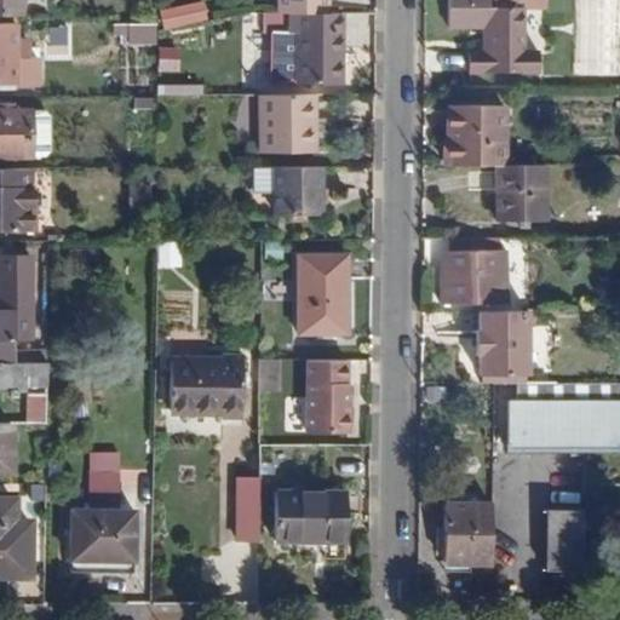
[(0,0),(0,13),(22,13),(22,0),(0,0)]
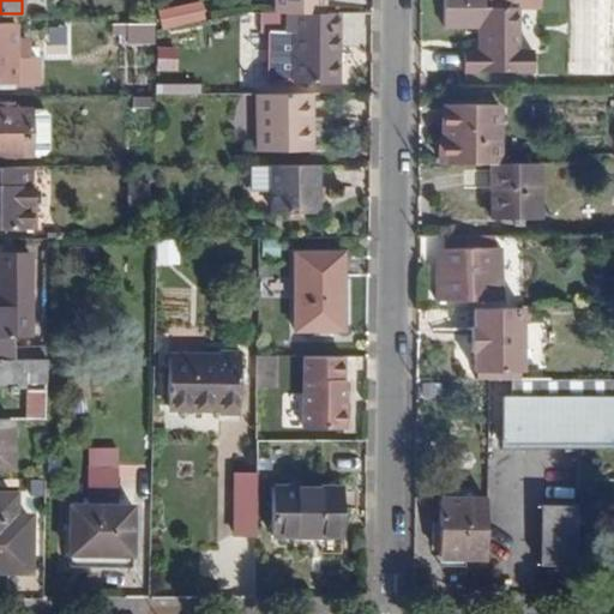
[(287,13),(324,13),(323,0),(269,0),(274,0),(274,13),(287,13)]
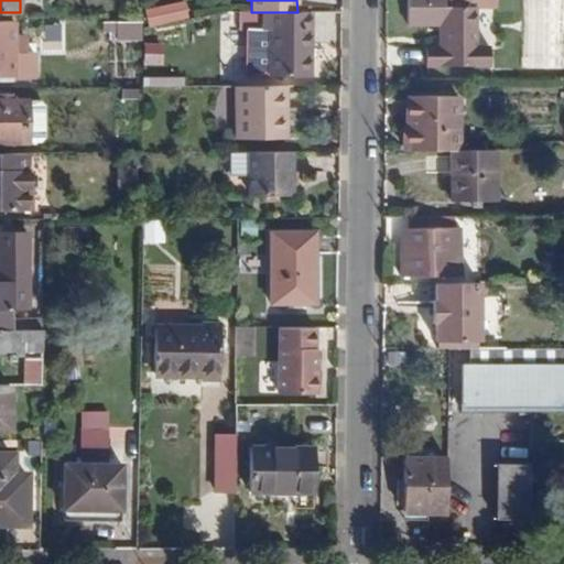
[(426,66),(492,66),(492,47),(478,47),(478,8),(499,8),(498,0),(408,0),(409,24),(438,24),(445,24),(445,47),(438,47),(426,47),(426,66)]
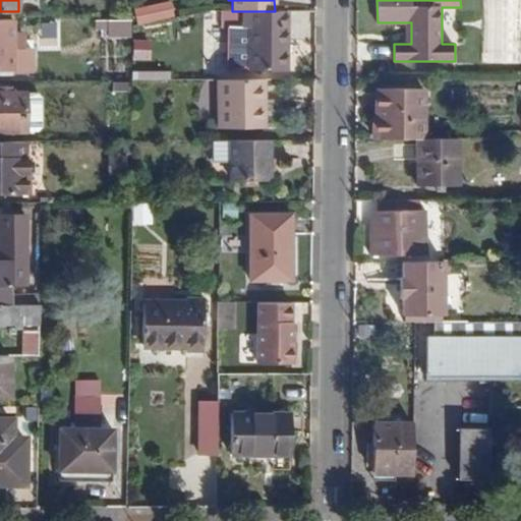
[(175,1),(136,5),(138,22),(177,19),(175,1)]
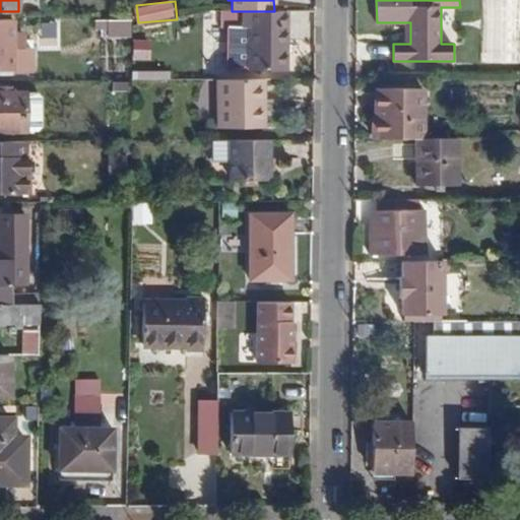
[(243,11),(243,27),(226,26),(226,69),(285,69),(286,11),(274,11),(243,11)]
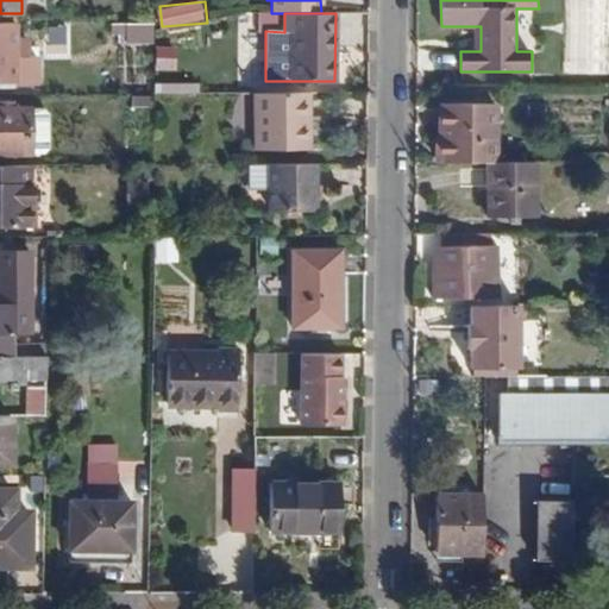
[(115,23),(117,42),(155,41),(155,22),(115,23)]
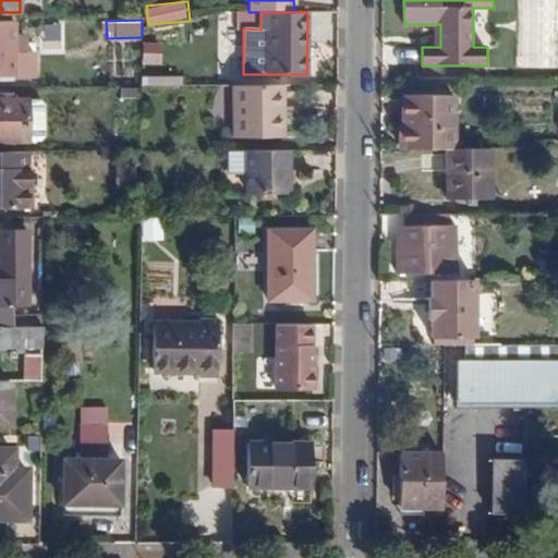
[(0,75),(14,76),(15,21),(0,21),(0,75)]
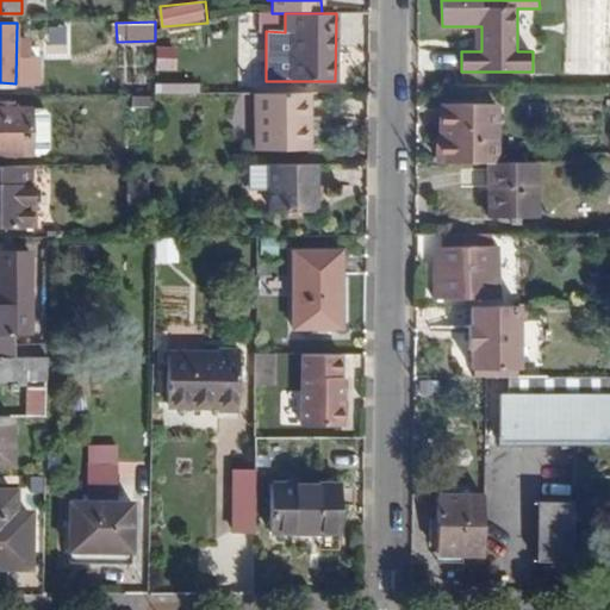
[(159,45),(157,69),(178,70),(180,47),(159,45)]
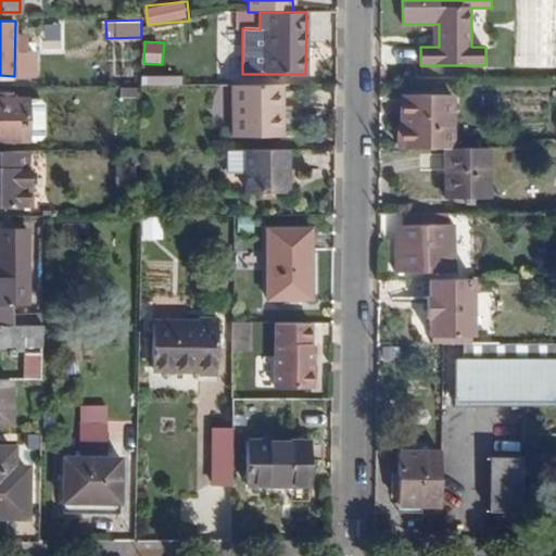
[(144,74),(143,85),(182,87),(184,76),(144,74)]
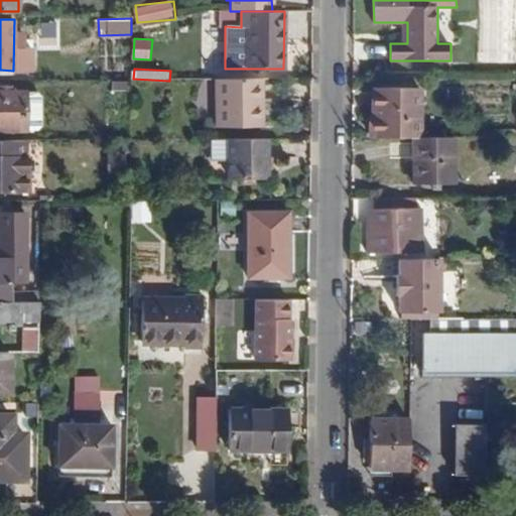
[(258,107),(263,107),(262,79),(228,79),(228,126),(259,125),(258,107)]
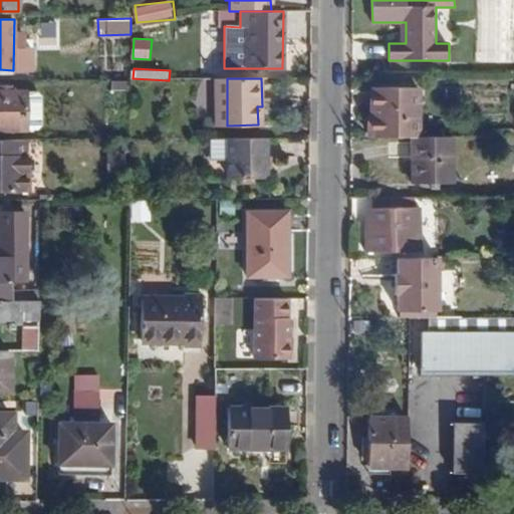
[(412,136),(417,136),(418,87),(372,87),(371,136),(412,136)]
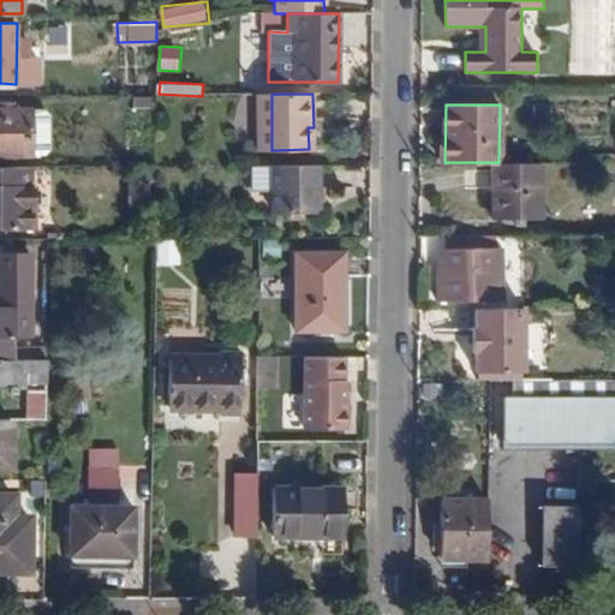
[(0,156),(31,156),(31,108),(0,108),(0,156)]
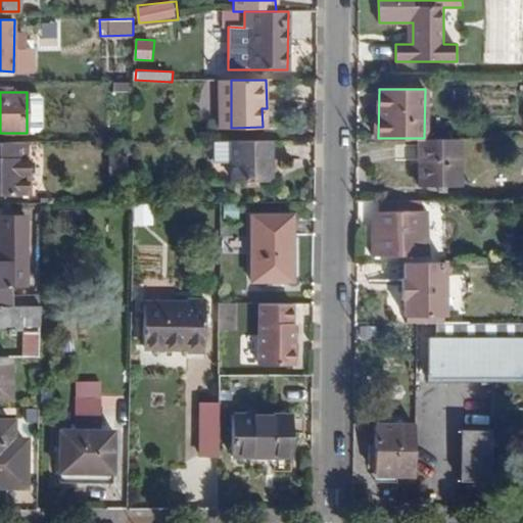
[(418,185),(461,187),(462,138),(424,138),(419,138),(418,185)]
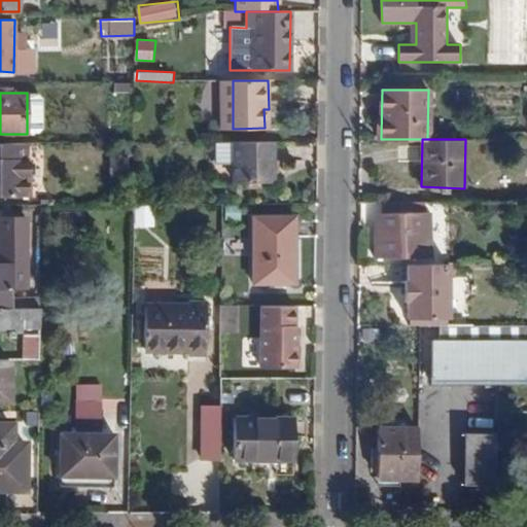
[(221,182),(274,181),(274,141),(221,141),(221,182)]
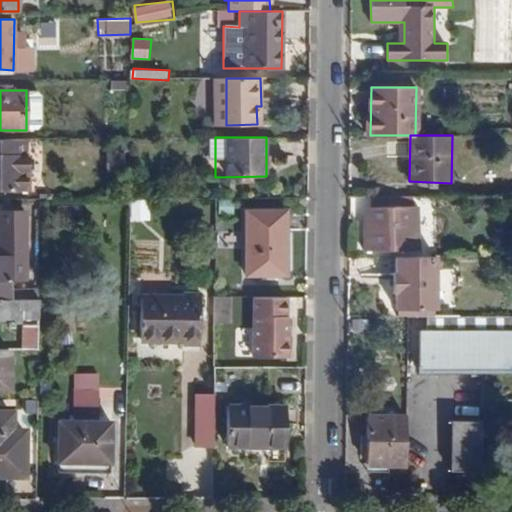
[(0,189),(28,190),(28,139),(0,139),(0,189)]
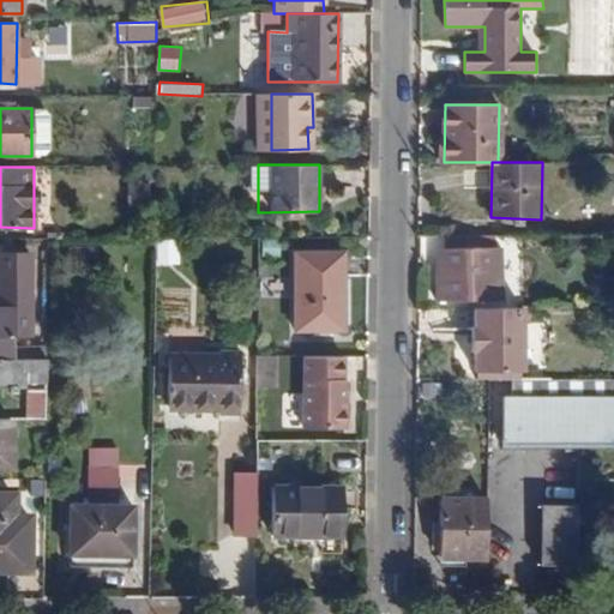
[(493,274),(485,272),(485,235),(444,235),(444,274),(435,274),(435,300),(493,301),(493,274)]
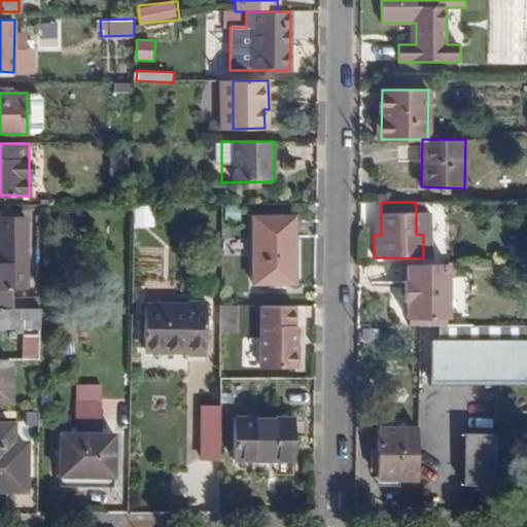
[(137,226),(154,226),(155,207),(137,206),(137,226)]
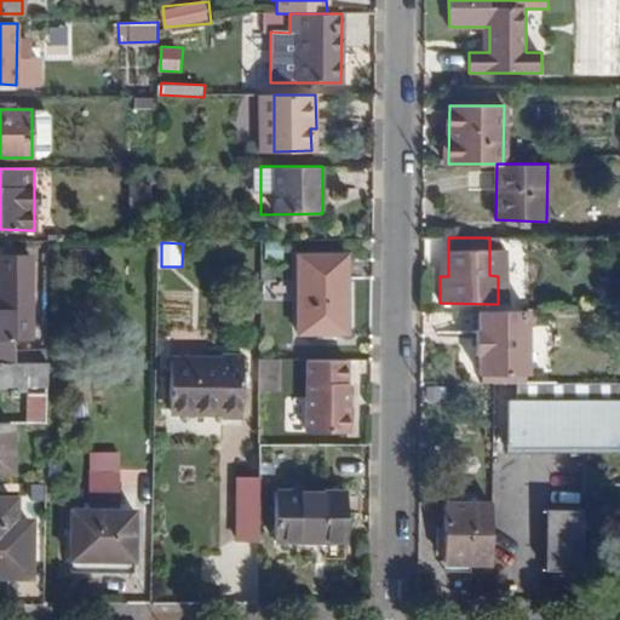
[(298,333),(348,334),(348,254),(298,254),(298,333)]
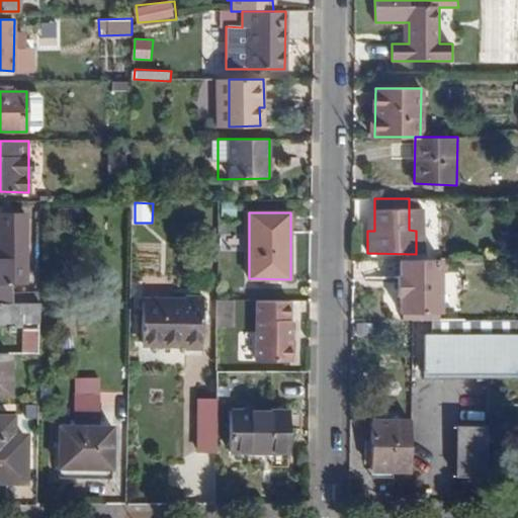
[(13,283),(26,283),(27,216),(0,214),(0,304),(13,304),(13,283)]
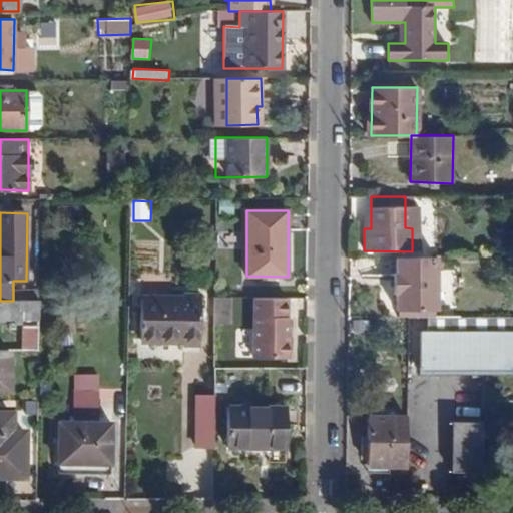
[(440,257),(440,288),(465,287),(465,257),(440,257)]
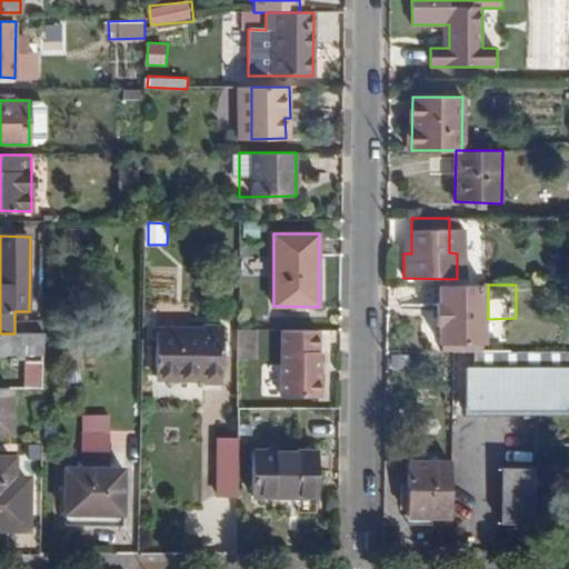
[(483,286),(439,286),(439,302),(437,303),(437,326),(439,326),(439,343),(485,343),(483,286)]
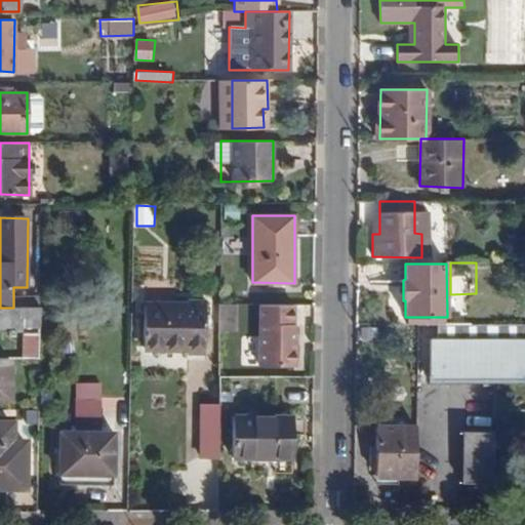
[(188,353),(205,353),(205,301),(188,301),(188,307),(144,306),(144,349),(188,349),(188,353)]
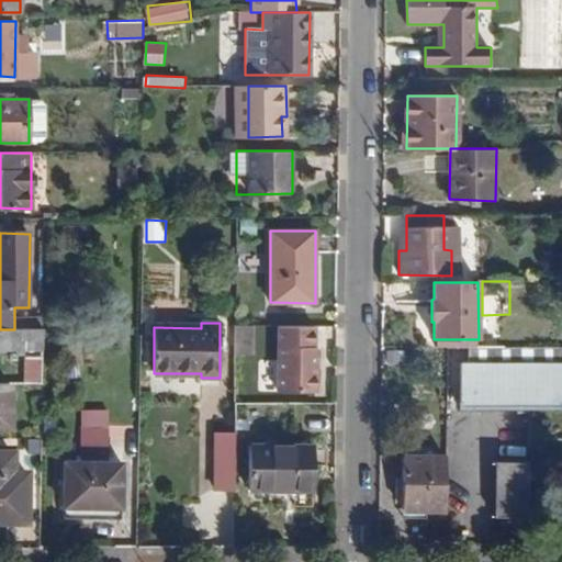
[(277,391),(315,392),(316,348),(313,348),(313,325),(278,325),(277,391)]
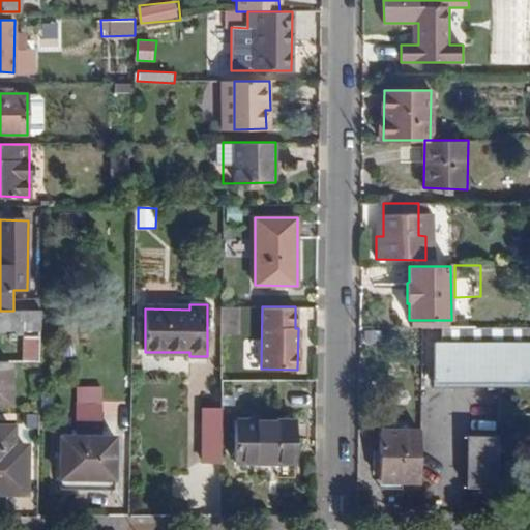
[(0,328),(39,328),(39,310),(13,311),(0,311),(0,328)]
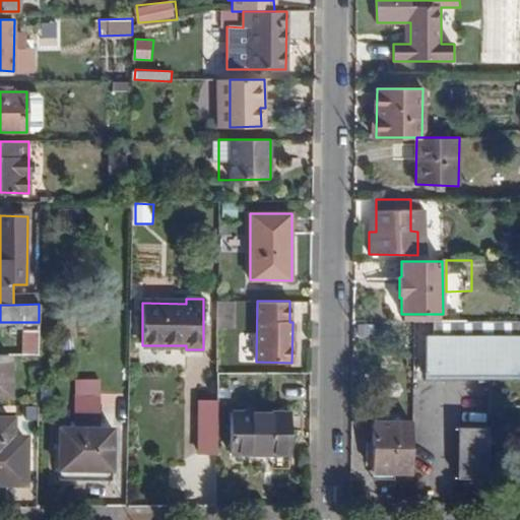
[(234,304),(217,304),(217,327),(234,327),(234,304)]
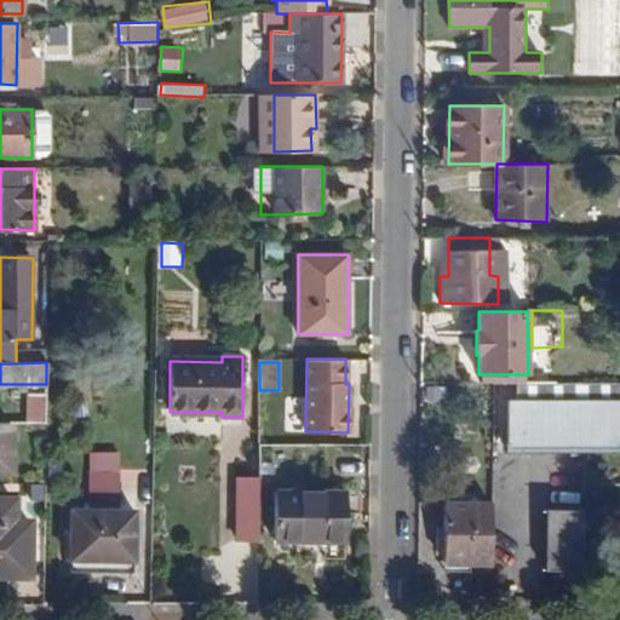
[(510,451),(561,451),(562,382),(520,382),(518,401),(510,401),(510,451)]
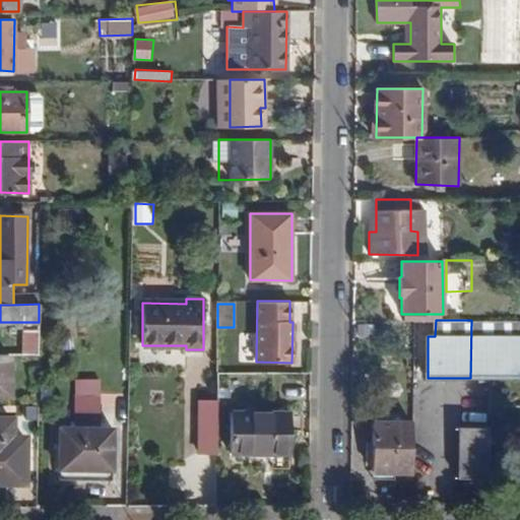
[(470,378),(519,377),(519,320),(471,320),(470,378)]
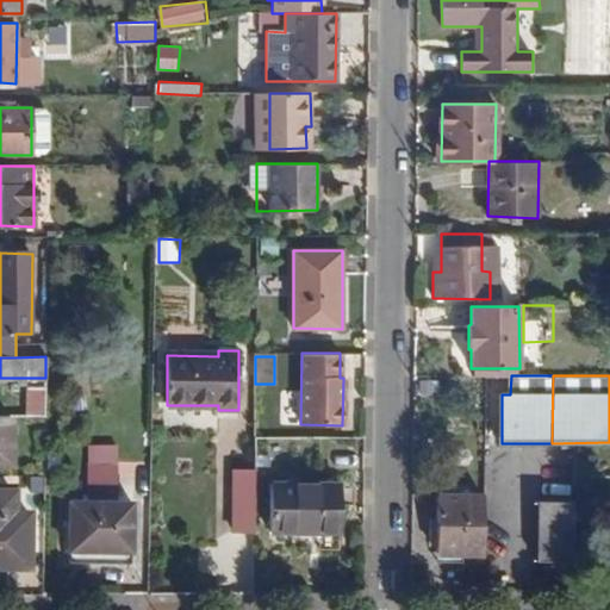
[(26,416),(45,415),(45,387),(26,387),(26,416)]
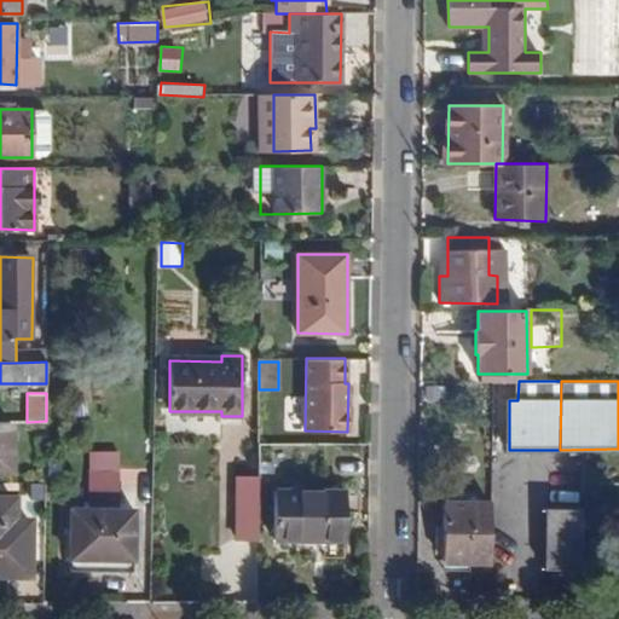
[(0,470),(11,470),(10,422),(0,422),(0,470)]
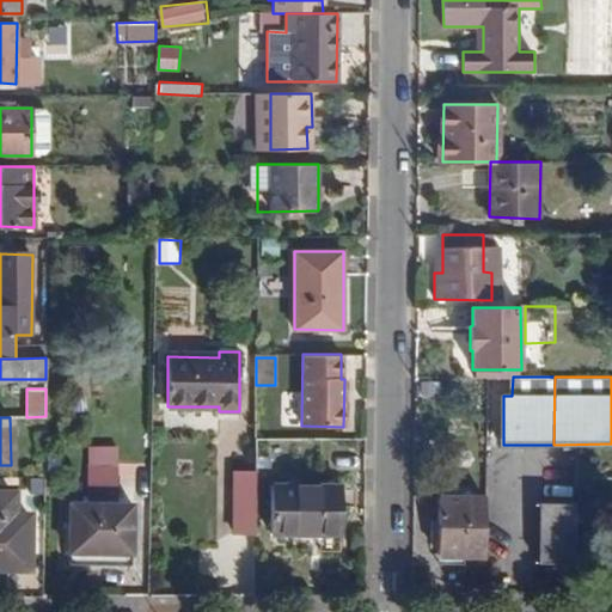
[(121,476),(121,444),(90,444),(90,476),(121,476)]
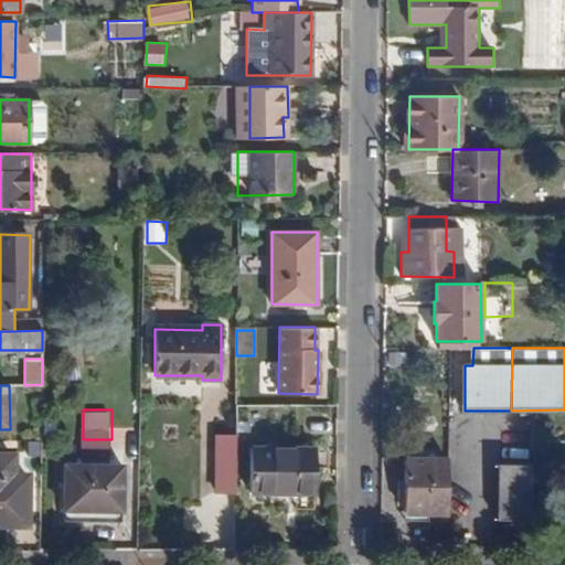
[(215,492),(236,492),(236,437),(215,436),(215,492)]
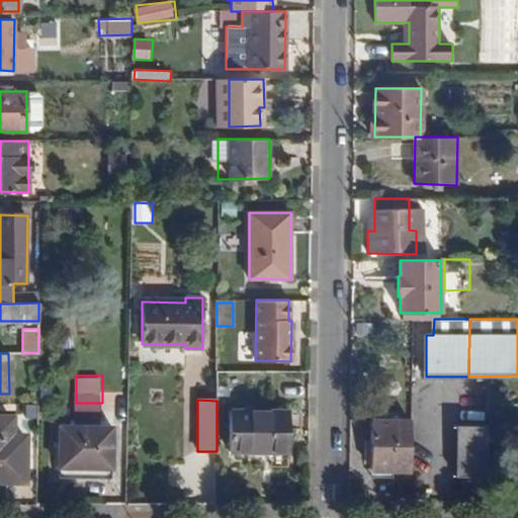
[(229,452),(288,452),(288,411),(229,411),(229,452)]
